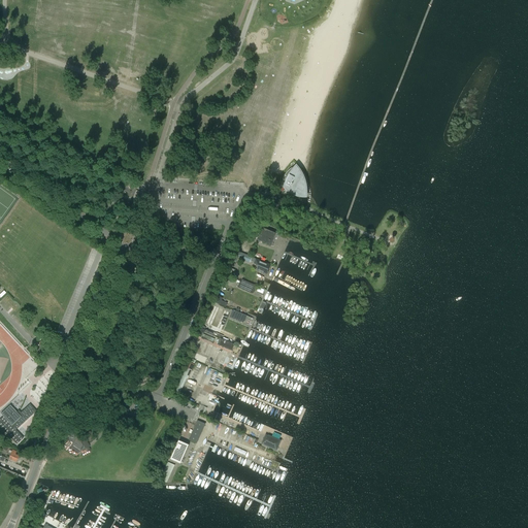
[(286,185),(286,186),(285,187),(285,188),(286,189),(287,190),(288,191),(288,192),(289,192),(290,193),(291,193),(291,194),(292,194),(293,194),(293,195),(294,195),(295,195),(296,196),(297,196),(298,196),(299,196),(300,197),(301,197),(302,196),(302,195),(302,194),(302,193),(303,193),(303,192),(303,191),(303,190),(303,189),(303,188),(303,187),(303,186),(303,184),(303,183),(303,182),(303,179),(303,178),(302,177),(302,175),(301,174),(301,173),(300,172),(300,171),(299,170),(299,169),(298,168),(297,167),(296,166),(295,167),(295,168),(294,168),(294,169),(293,170),(292,171),(291,172),(291,173),(290,174),(290,175),(289,176),(288,177),(288,178),(288,179),(287,180),(287,182),(286,183),(286,184),(286,185)]
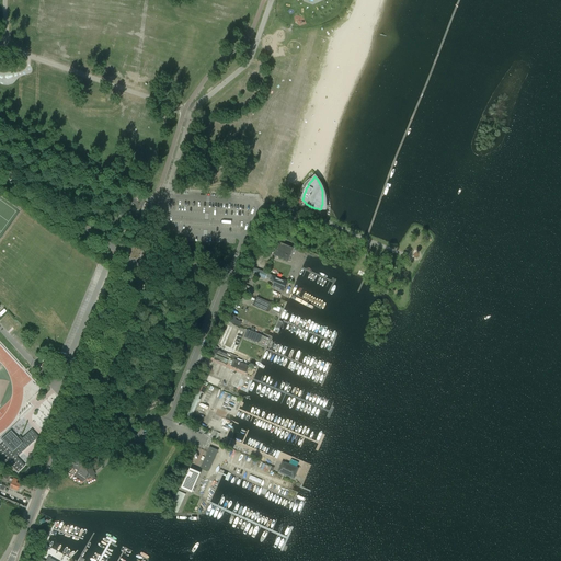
[(138,214),(142,203),(139,201),(140,197),(135,195),(133,198),(132,198),(127,209),(138,214)]
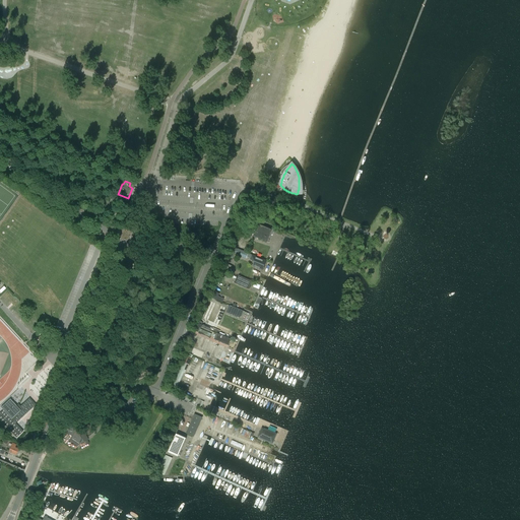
[(267,241),(271,230),(257,223),(253,236),(267,241)]
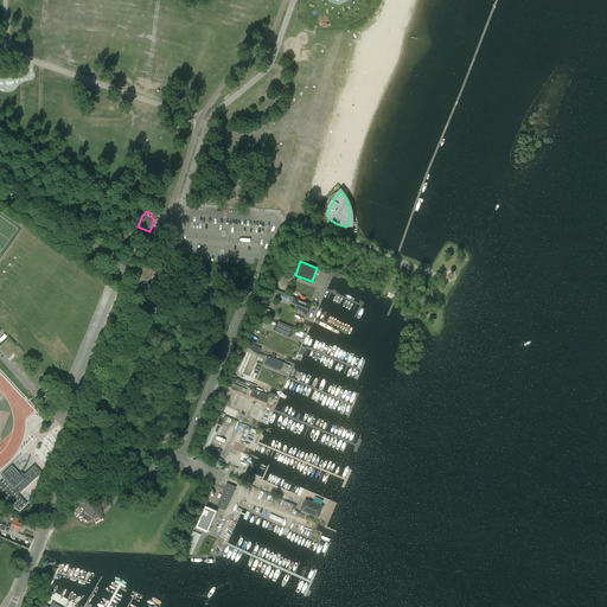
[(266,299),(272,301),(274,294),(276,295),(276,296),(287,301),(288,300),(292,302),(294,298),(270,288),(266,299)]
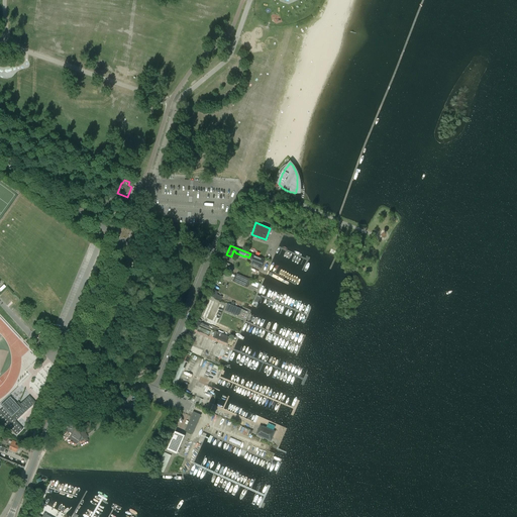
[(264,262),(265,260),(250,253),(248,257),(248,259),(252,260),(250,265),(261,268),(263,262),(264,262)]
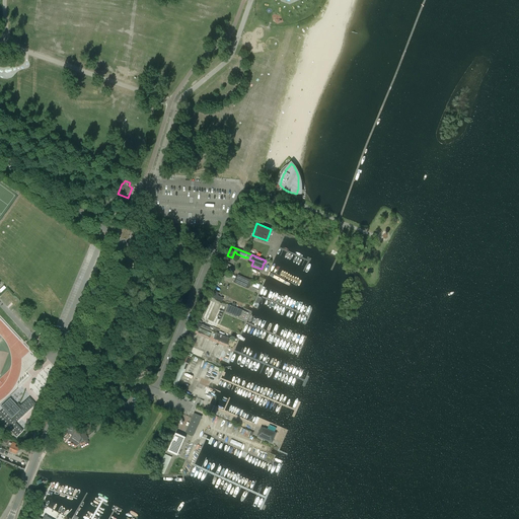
[(228,272),(231,266),(225,263),(222,271),(228,273),(228,272)]
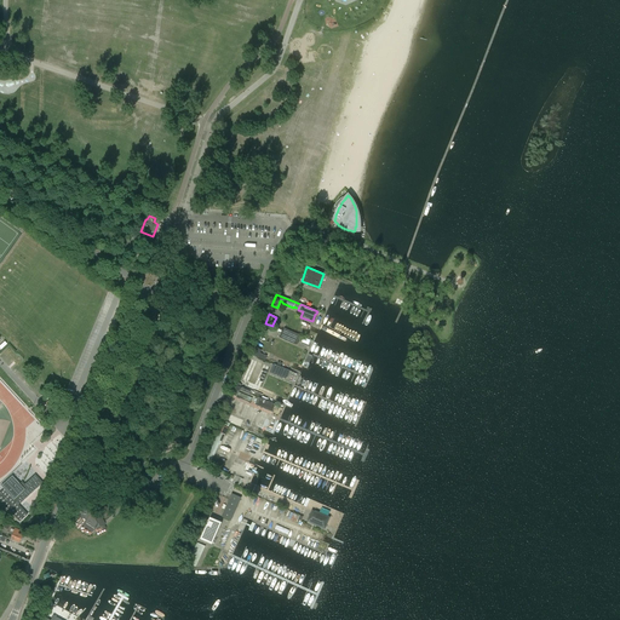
[(300,336),(283,328),(283,331),(286,332),(283,339),(297,345),(300,336)]
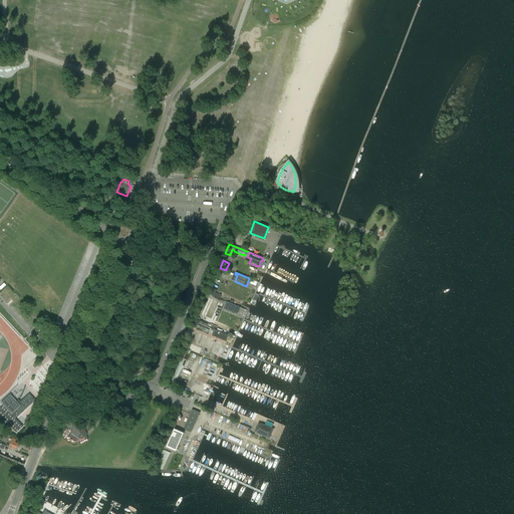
[(221,295),(216,293),(217,290),(211,287),(208,294),(220,298),(221,295)]
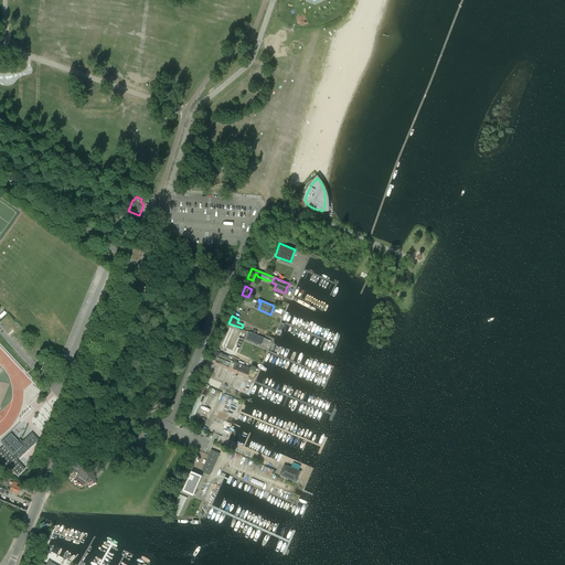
[(260,345),(264,338),(249,331),(246,340),(260,345)]
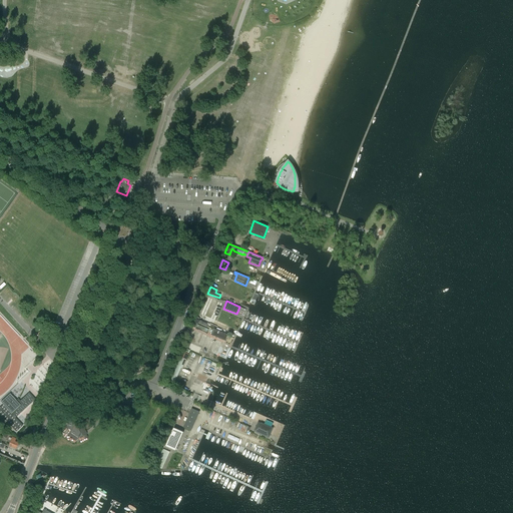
[(208,329),(197,325),(195,329),(206,334),(208,329)]
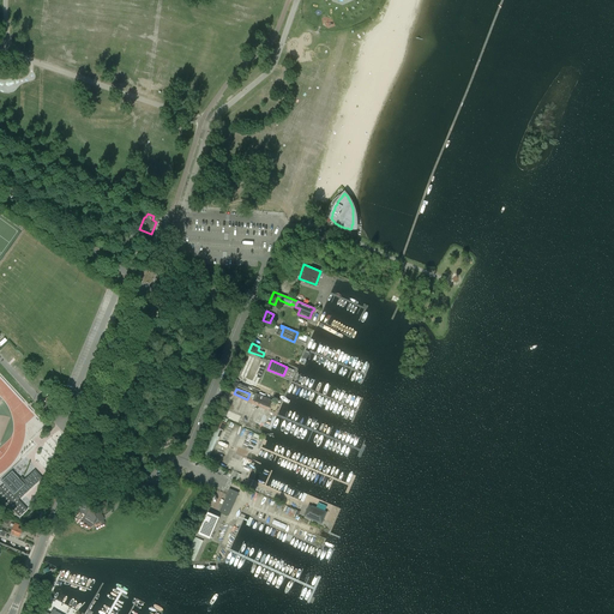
[(272,401),(256,393),(253,401),(270,408),(272,401)]
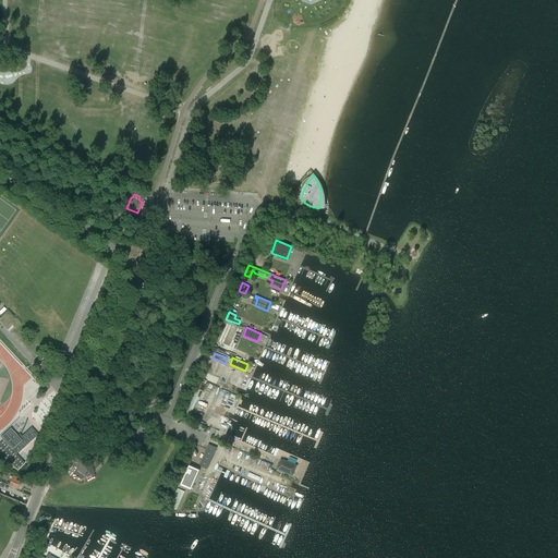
[(203,391),(205,386),(205,385),(198,383),(196,389),(203,391)]
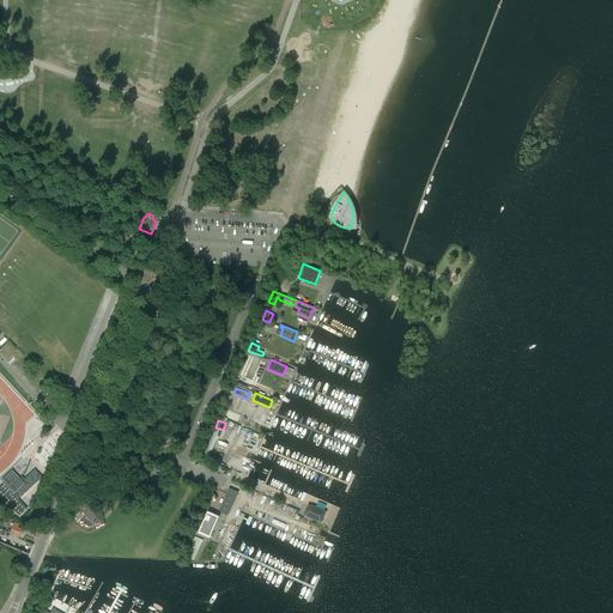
[(208,459),(217,439),(218,441),(223,430),(216,428),(204,456),(208,459)]
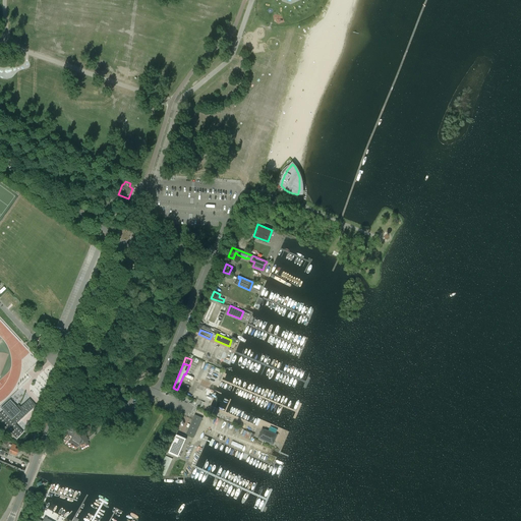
[(10,400),(1,408),(3,411),(0,412),(0,420),(16,439),(23,432),(15,424),(36,405),(30,399),(18,409),(10,400)]
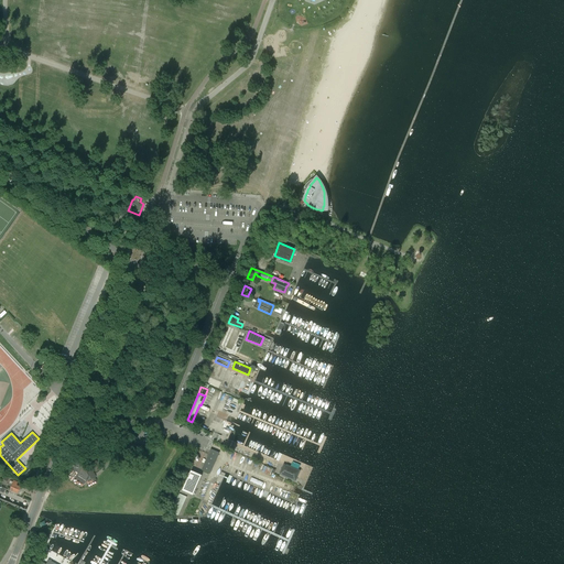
[(210,449),(202,469),(209,474),(219,453),(210,449)]
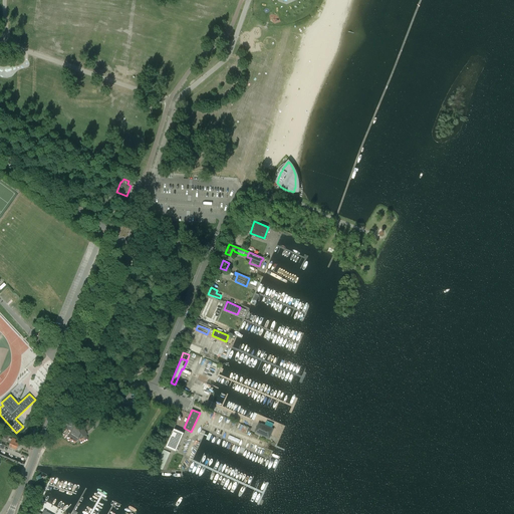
[(69,419),(64,427),(71,431),(69,433),(78,439),(82,437),(76,424),(76,423),(69,419)]
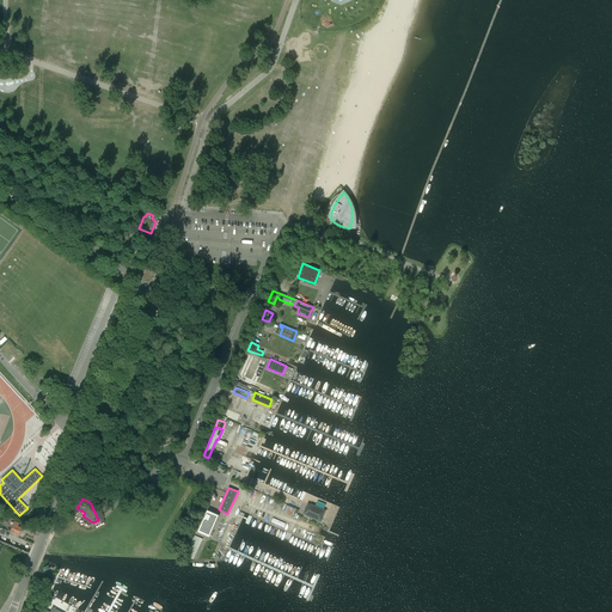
[(320,518),(323,512),(314,508),(316,506),(311,505),(307,503),(303,514),(306,515),(306,516),(320,522),(322,519),(320,518)]
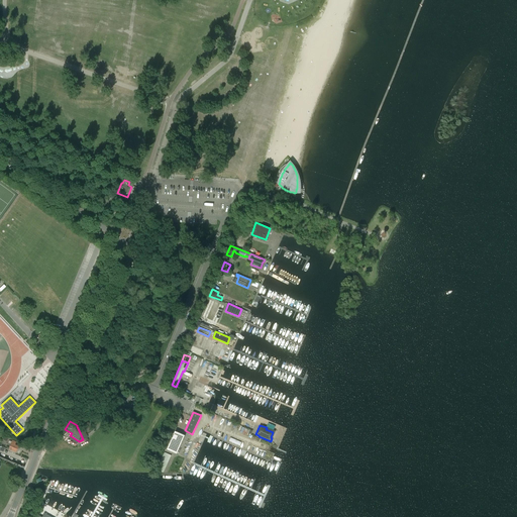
[(176,451),(183,435),(175,431),(168,448),(176,451)]
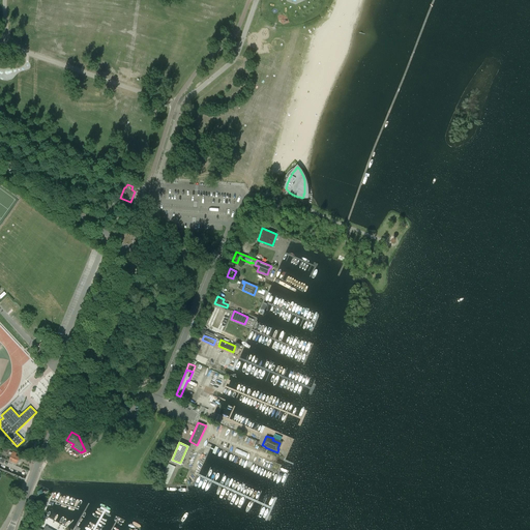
[(19,458),(15,457),(16,453),(12,452),(9,461),(13,462),(12,463),(16,464),(19,458)]
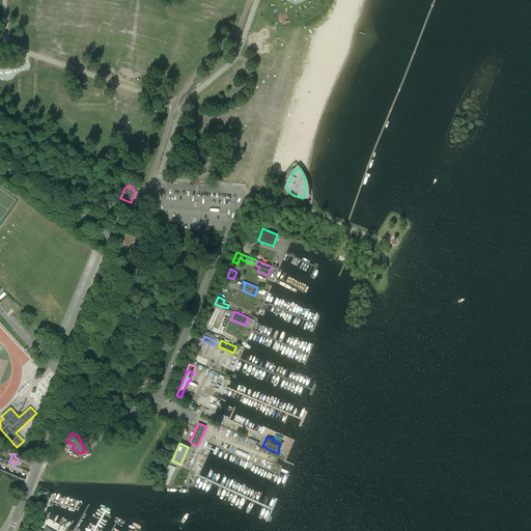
[(162,481),(169,484),(176,467),(169,464),(162,481)]
